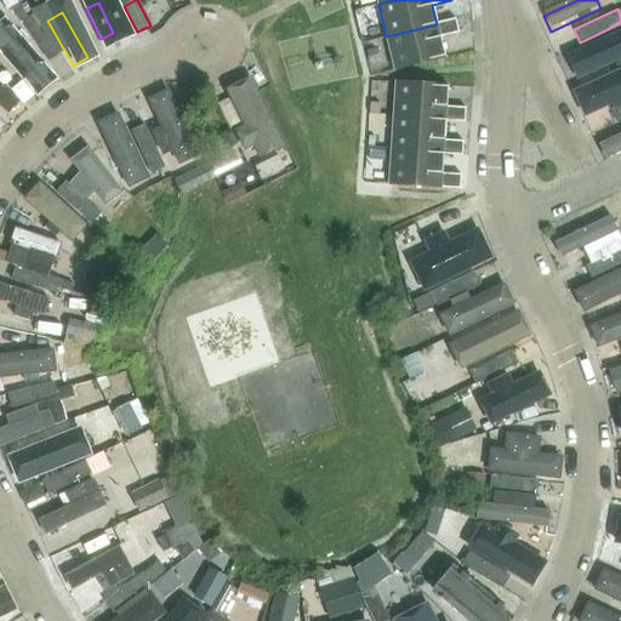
[(61,55),(35,15),(22,22),(47,62),(61,55)]
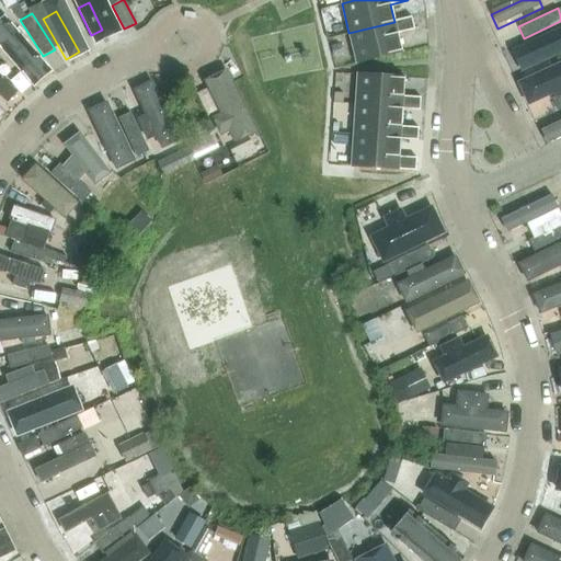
[(356,64),(402,53),(397,34),(414,30),(411,18),(395,22),(348,33),(356,64)]
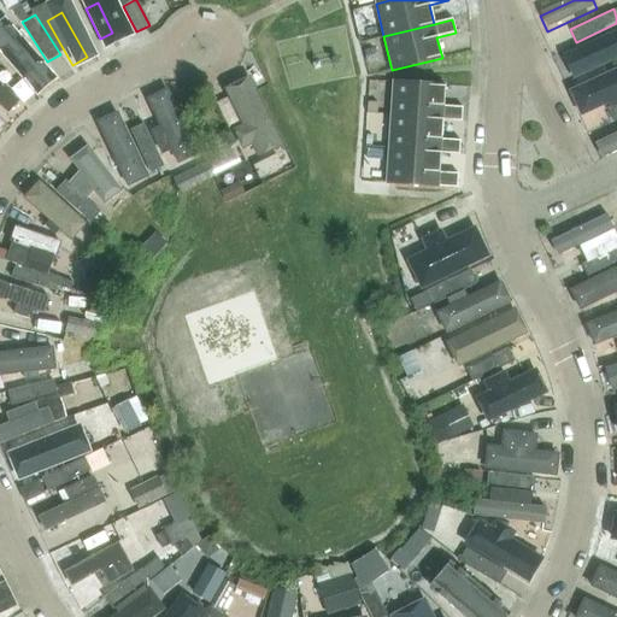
[(15,30),(0,40),(0,45),(33,93),(50,82),(15,30)]
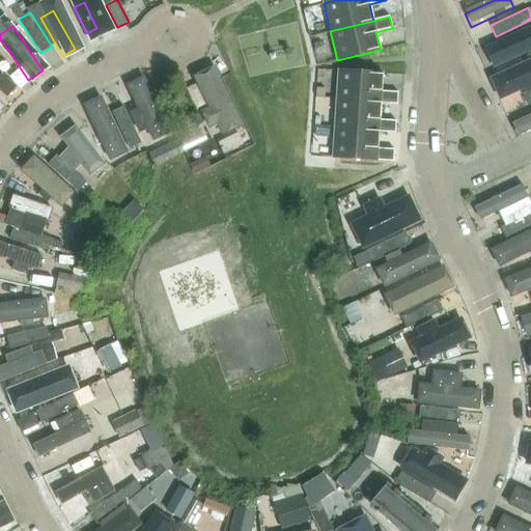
[(483,50),(491,65),(530,47),(530,43),(526,31),(483,50)]
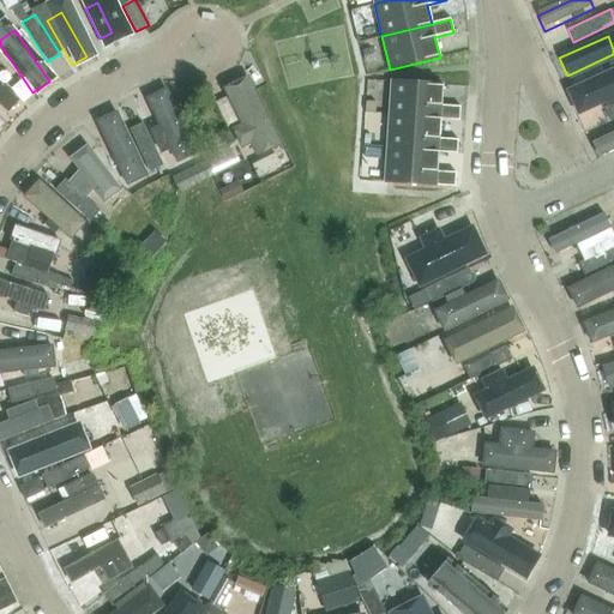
[(375,60),(372,49),(362,52),(365,62),(375,60)]
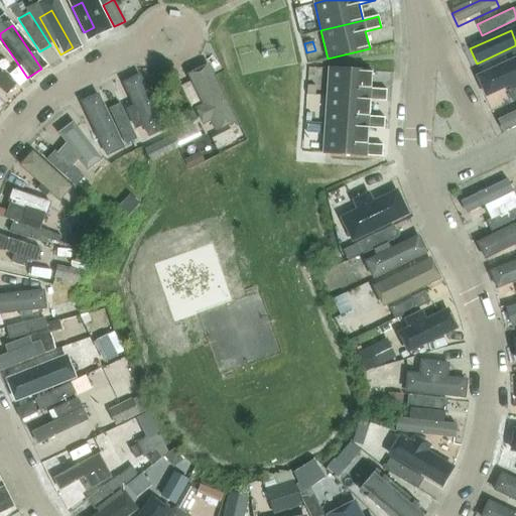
[(0,88),(8,96),(16,86),(0,71),(0,60),(0,59),(0,88)]
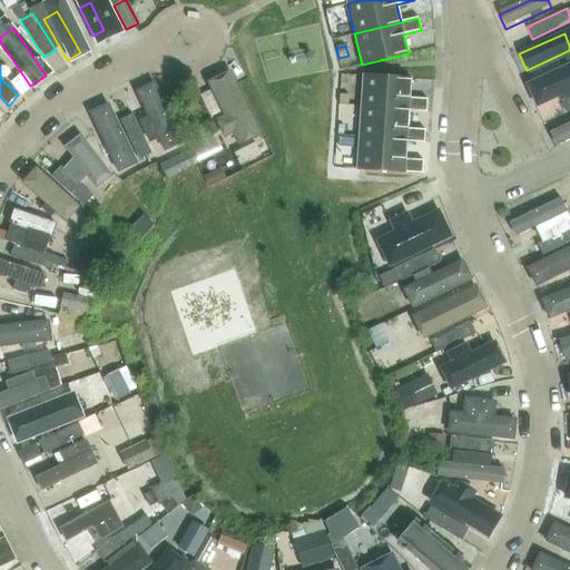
[(569,67),(530,86),(539,107),(569,92),(569,67)]
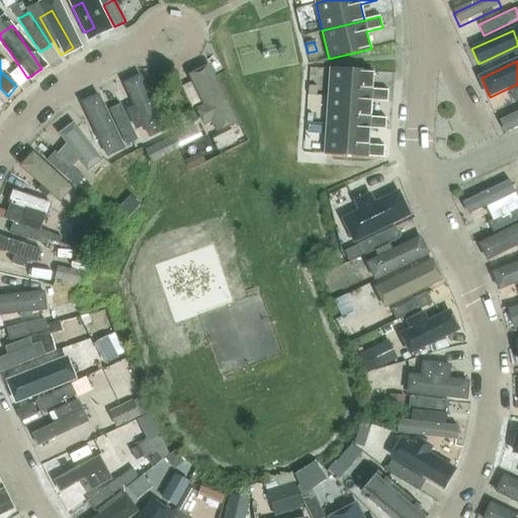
[(208,65),(189,75),(217,134),(237,124),(208,65)]
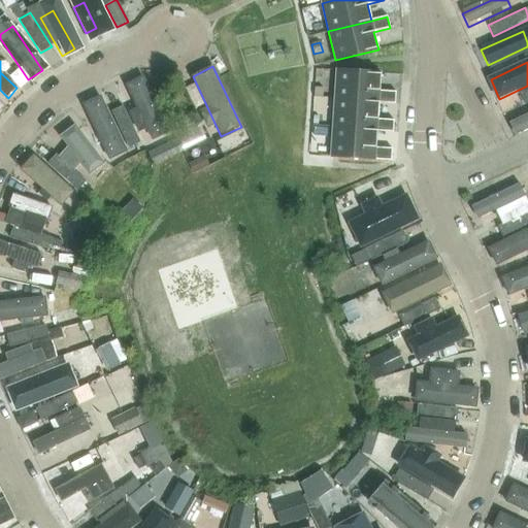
[(395,104),(396,92),(378,91),(381,73),(336,70),(334,100),(378,103),(395,104)]
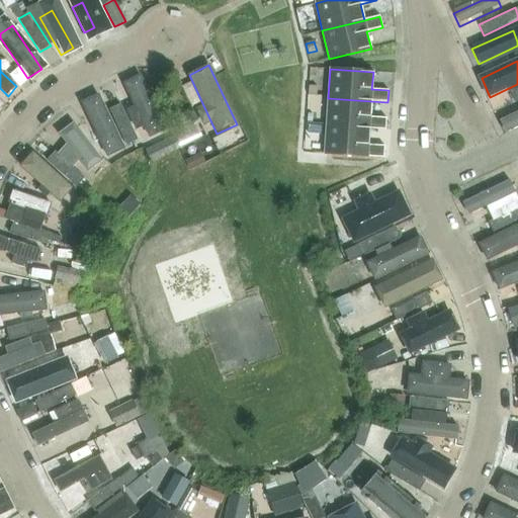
[(140,85),(119,94),(147,149),(167,140),(140,85)]
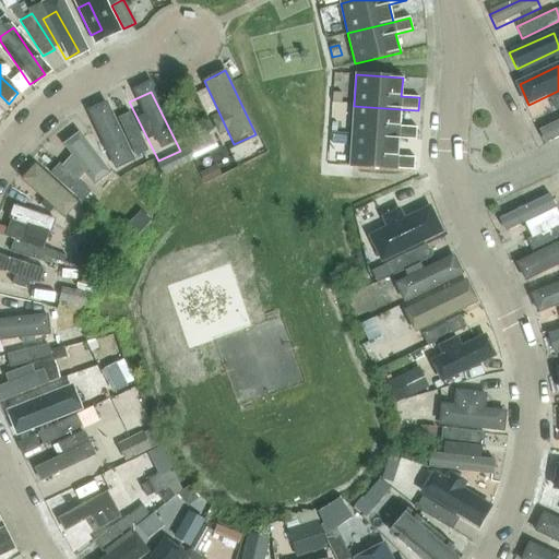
[(549,97),(555,109),(558,107),(558,92),(551,96),(549,97)]
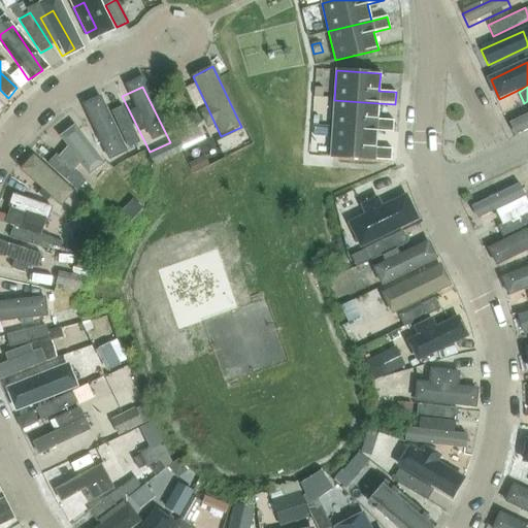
[(100,96),(81,105),(108,160),(128,150),(100,96)]
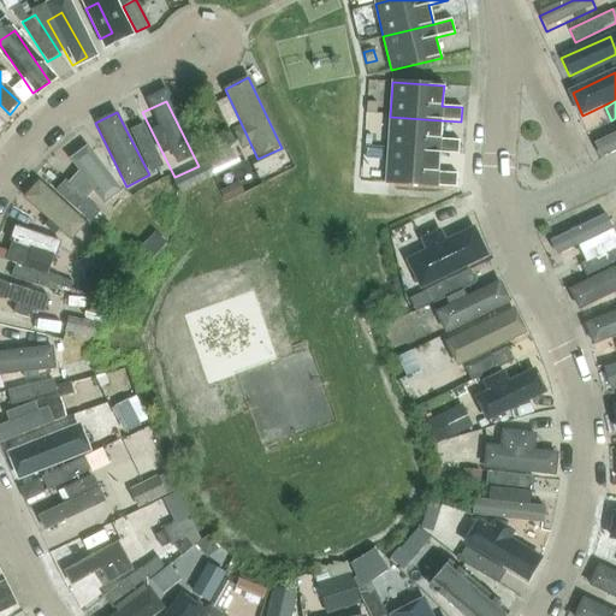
[(390,117),(388,150),(439,154),(458,155),(460,141),(440,140),(442,120),(390,117)]
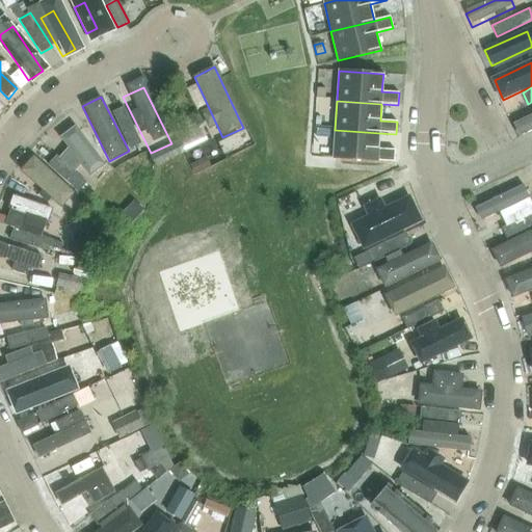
[(112,111),(130,148),(141,142),(124,106),(112,111)]
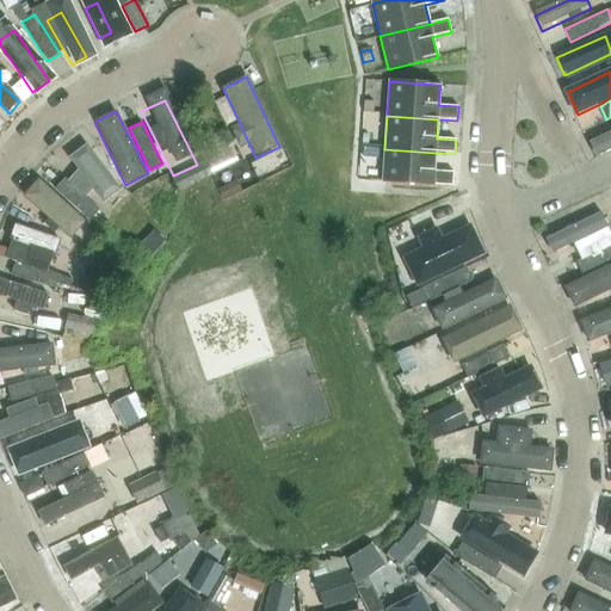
[(610,149),(610,133),(591,143),(597,156),(610,149)]
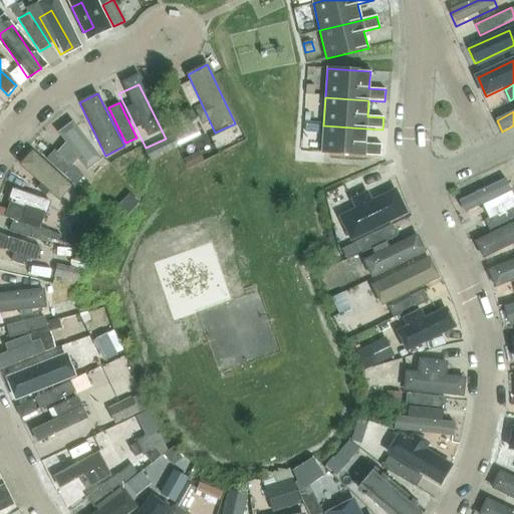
[(65,114),(51,127),(89,173),(104,161),(65,114)]
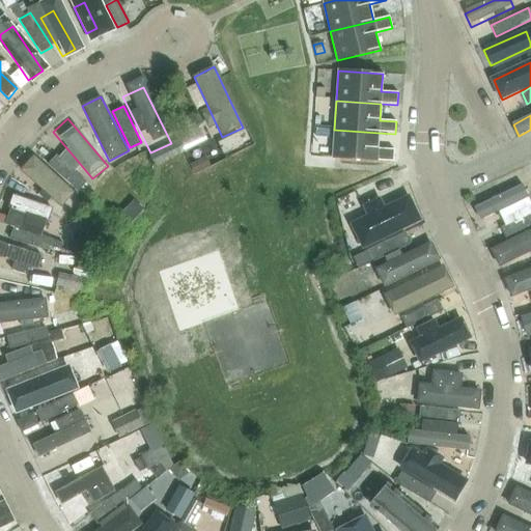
[(393,162),(394,149),(378,148),(379,133),(334,130),(332,158),(393,162)]
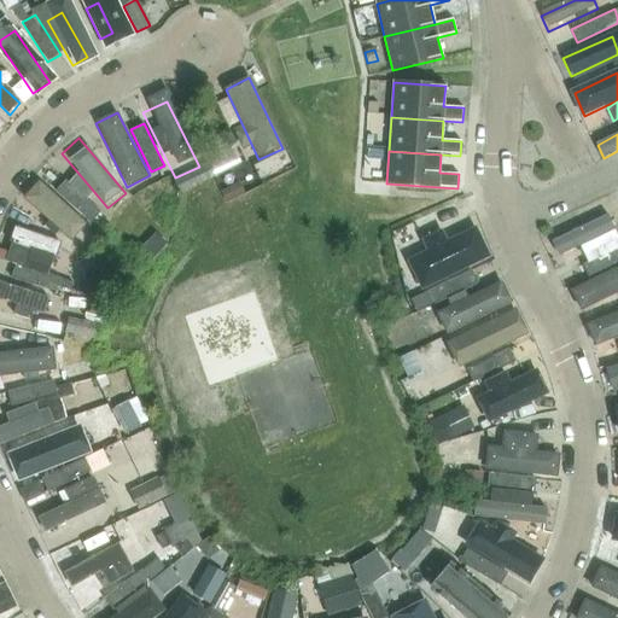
[(254,165),(260,179),(283,168),(277,155),(254,165)]
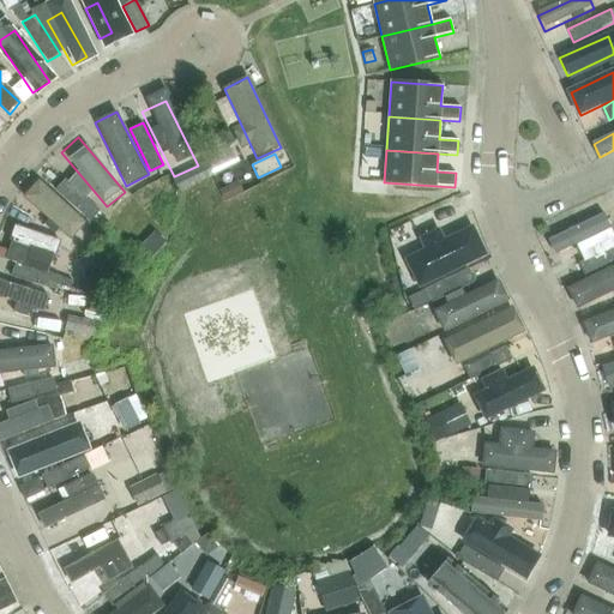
[(173,178),(179,191),(212,175),(206,162),(173,178)]
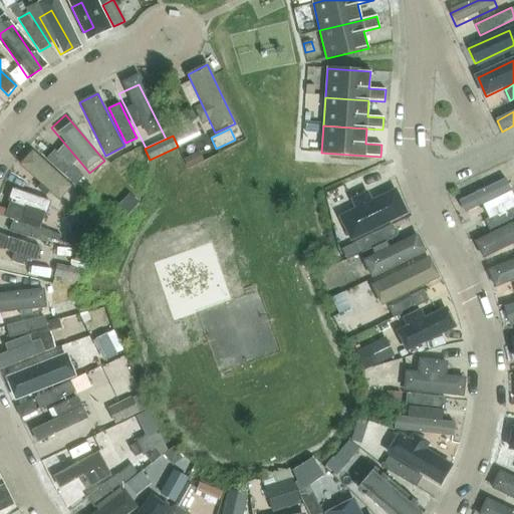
[(73,185),(81,176),(53,150),(44,159),(73,185)]
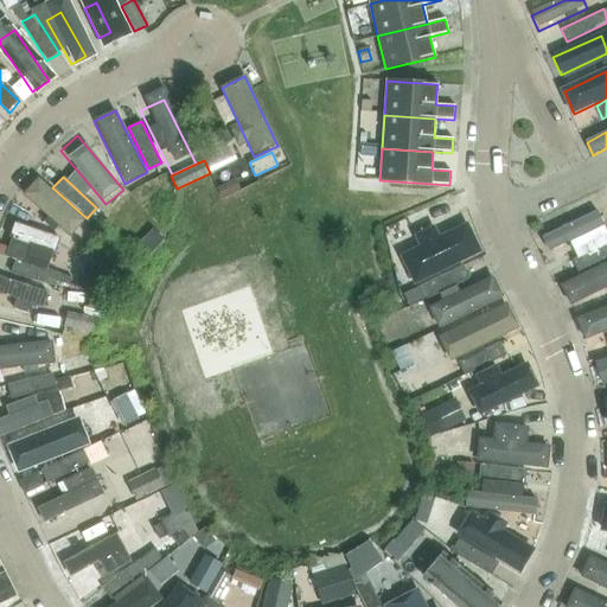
[(235,178),(216,187),(222,197),(240,189),(235,178)]
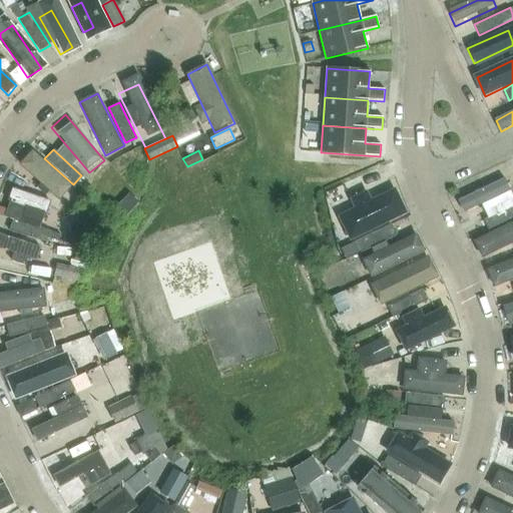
[(32,151),(20,166),(60,199),(72,185),(32,151)]
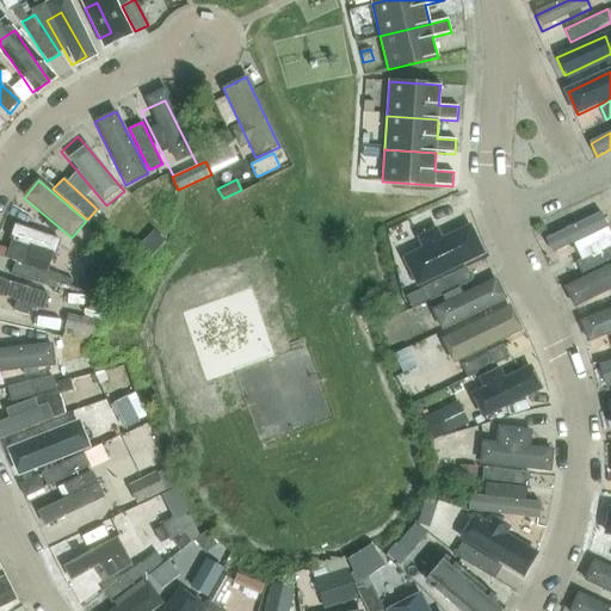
[(602,215),(545,240),(551,253),(608,228),(602,215)]
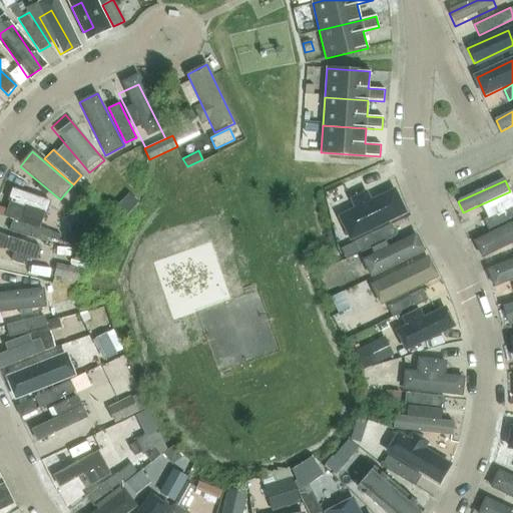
[(52,201),(13,187),(4,212),(43,226),(52,201)]
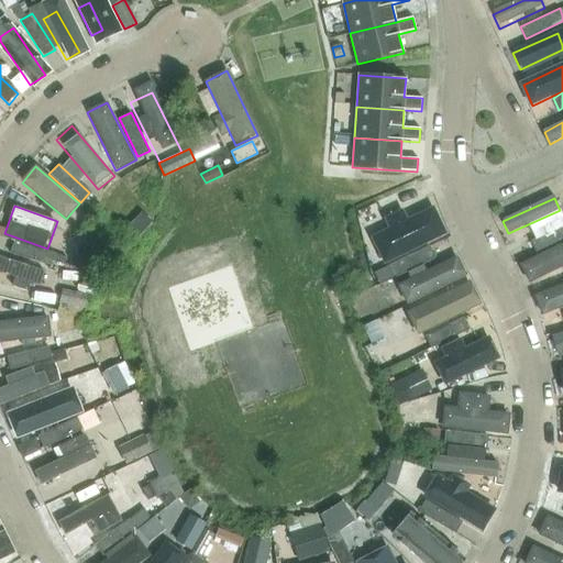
[(146,209),(128,230),(138,239),(157,218),(146,209)]
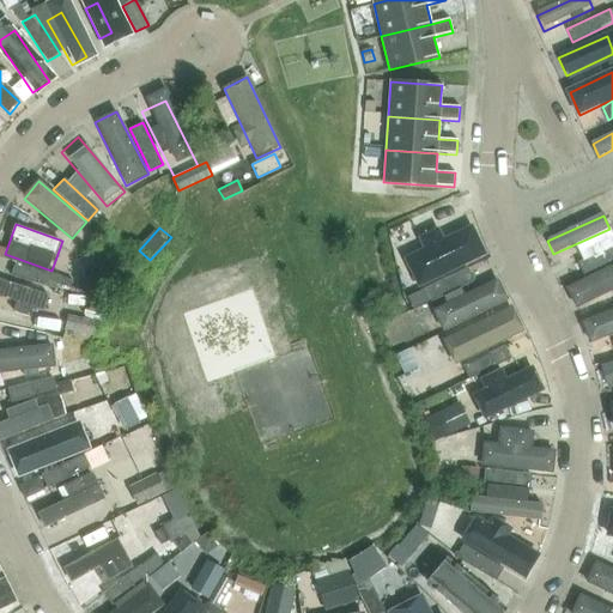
[(477,237),(416,265),(423,283),(485,255),(477,237)]
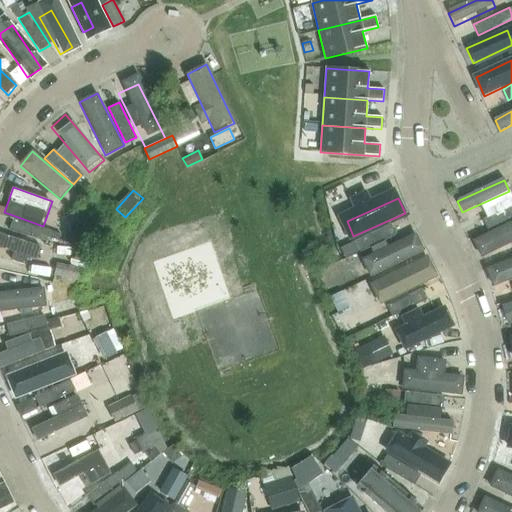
[(511,204),(482,219),(487,230),(511,218),(511,204)]
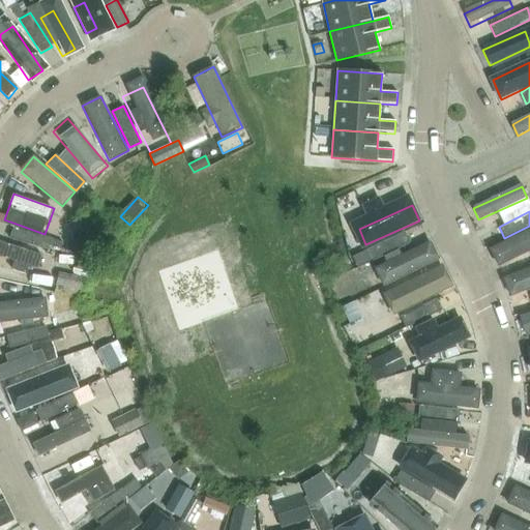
[(49,244),(51,239),(12,227),(8,237),(47,251),(49,244)]
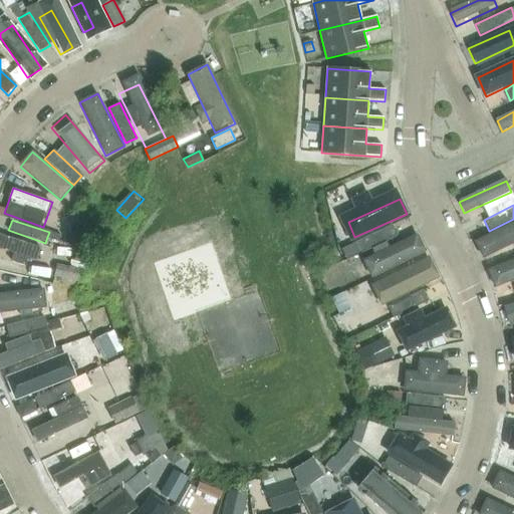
[(513,223),(476,242),(484,258),(513,243),(513,223)]
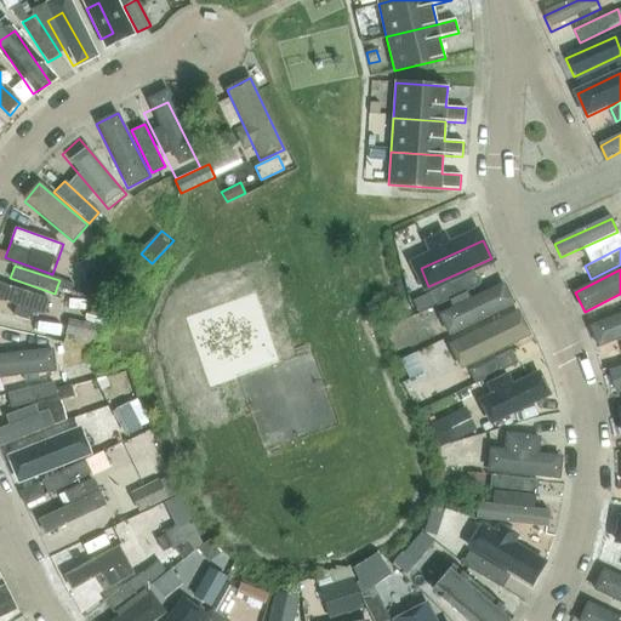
[(438,305),(449,300),(466,291),(480,284),(473,271),(431,291),(438,305)]
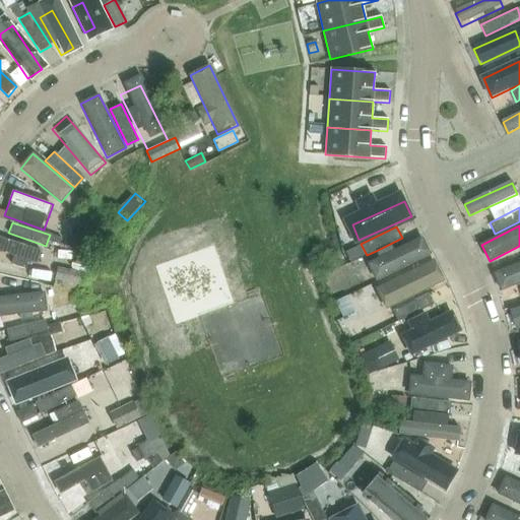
[(95,253),(101,238),(74,229),(69,244),(95,253)]
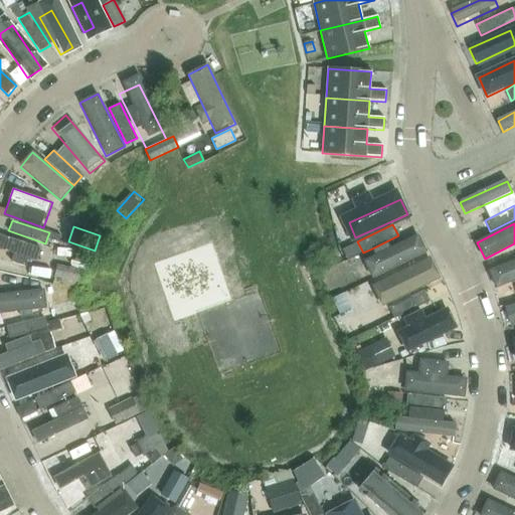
[(61,236),(49,232),(47,237),(59,241),(61,236)]
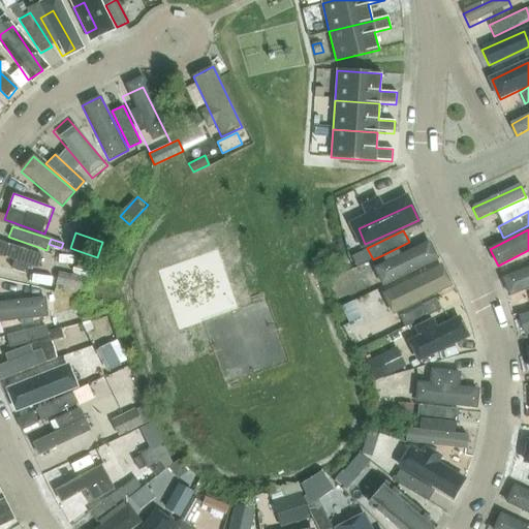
[(44,253),(0,240),(0,258),(13,262),(11,269),(27,274),(29,268),(39,271),(44,253)]
